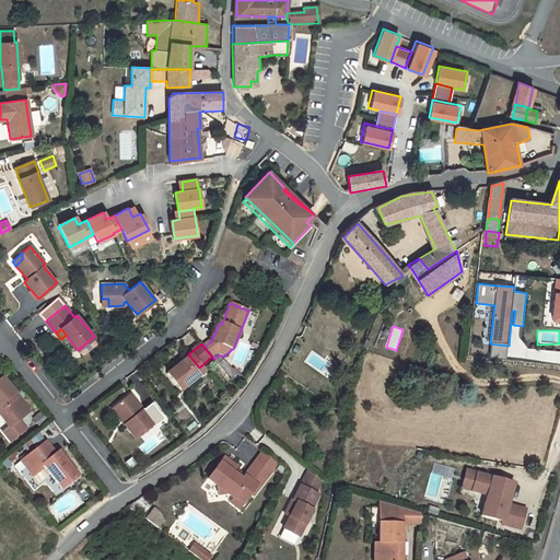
[(167,376),(181,393),(205,373),(199,368),(190,357),(182,364),(175,371),(175,370),(167,376)]
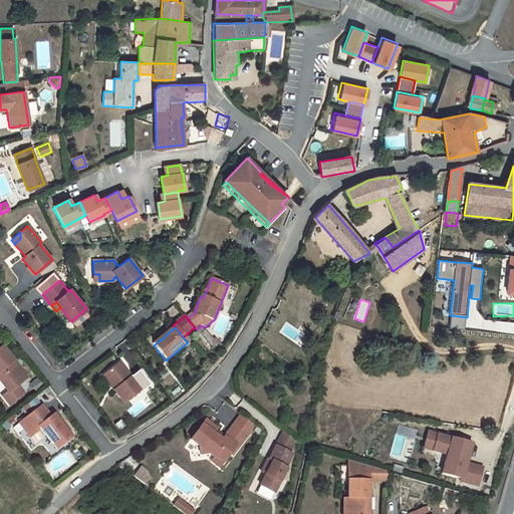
[(2,347),(0,348),(0,381),(10,394),(4,398),(11,406),(25,394),(18,387),(27,378),(19,368),(16,370),(11,364),(14,361),(2,347)]
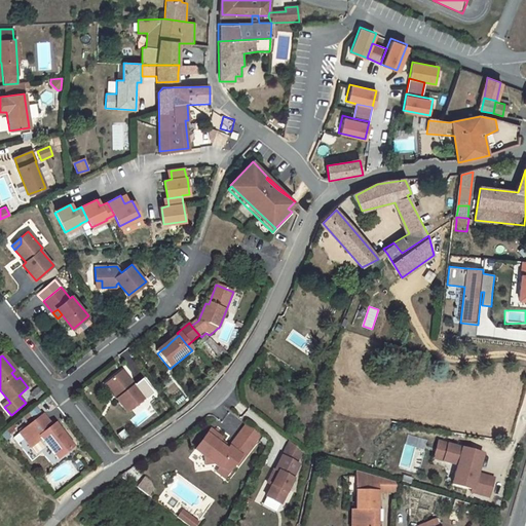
[(14,370),(11,373),(16,379),(20,377),(14,370)]
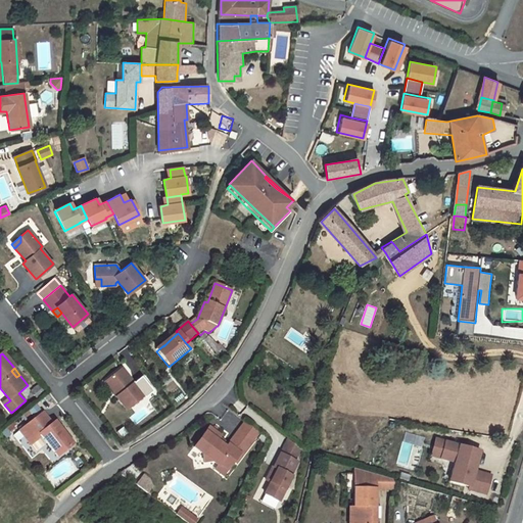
[(122,370),(107,381),(120,396),(116,398),(127,411),(144,396),(122,370)]
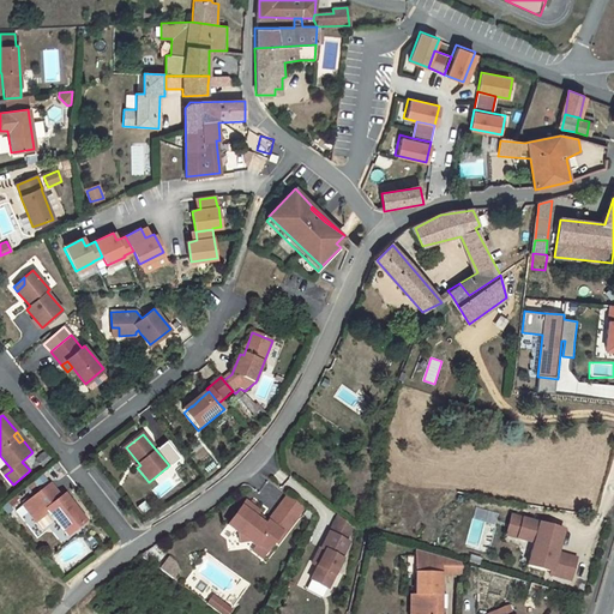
[(126,447),(122,451),(137,468),(140,465),(126,447)]
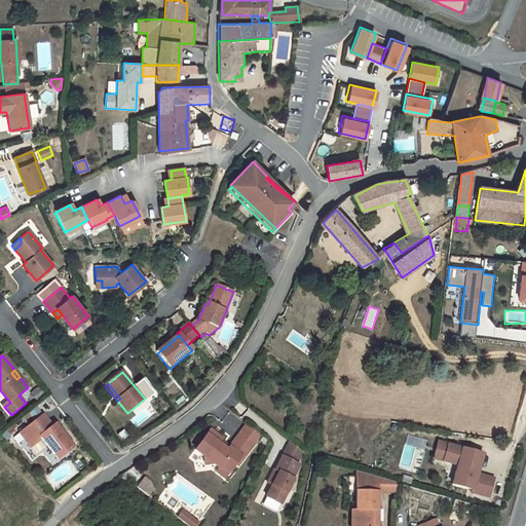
[(151,404),(130,417),(136,425),(156,413),(151,404)]
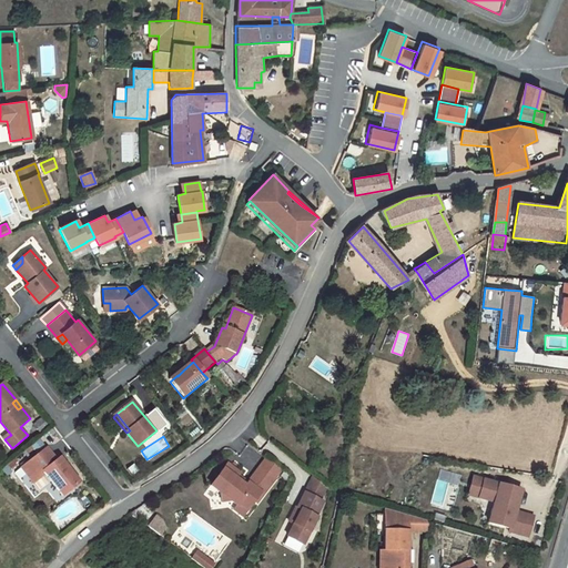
[(46,449),(29,464),(18,474),(30,488),(39,480),(38,478),(43,474),(63,497),(80,484),(59,459),(56,463),(46,449)]
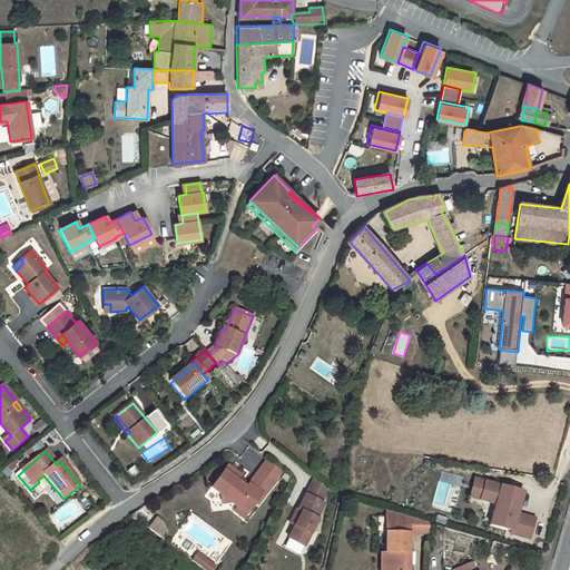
[(241,473),(228,464),(212,487),(220,493),(223,502),(232,501),(238,505),(241,503),(248,510),(255,501),(257,502),(283,469),(268,458),(248,483),(246,485),(237,479),(241,473)]
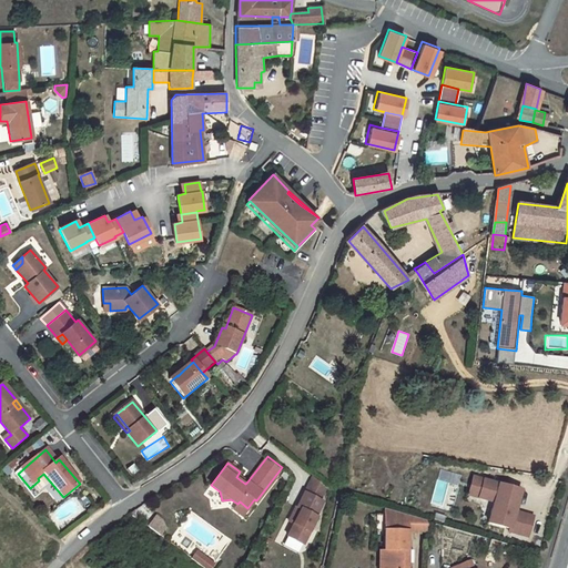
[(430,504),(443,507),(446,497),(455,499),(462,474),(440,468),(430,504)]
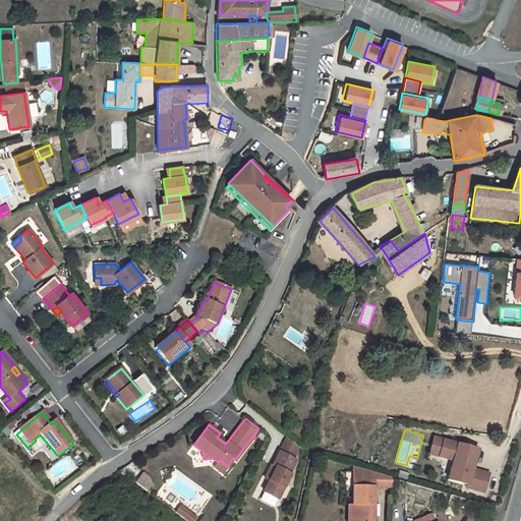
[(227,442),(219,435),(217,438),(225,444),(227,442)]
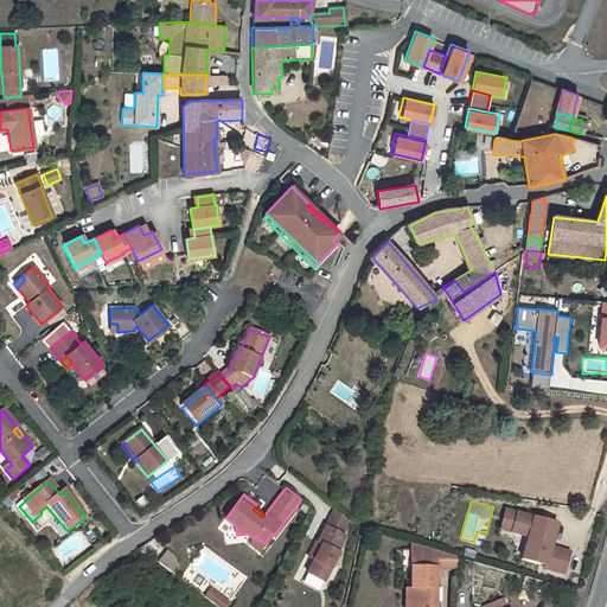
[(336,506),(327,523),(328,524),(346,532),(352,519),(336,506)]
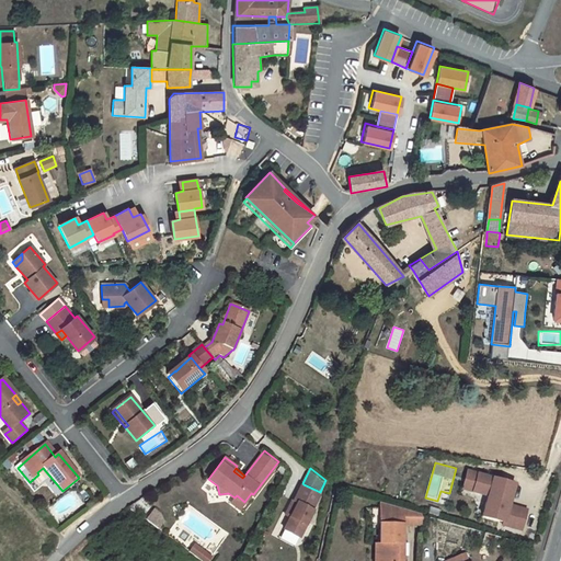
[(470,470),(465,488),(476,490),(480,472),(470,470)]
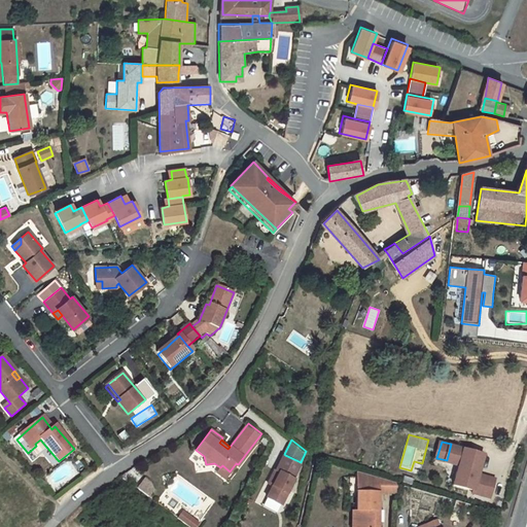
[(473,492),(491,497),(496,479),(481,473),(486,454),(451,444),(447,460),(461,464),(455,484),(475,490),(473,492)]
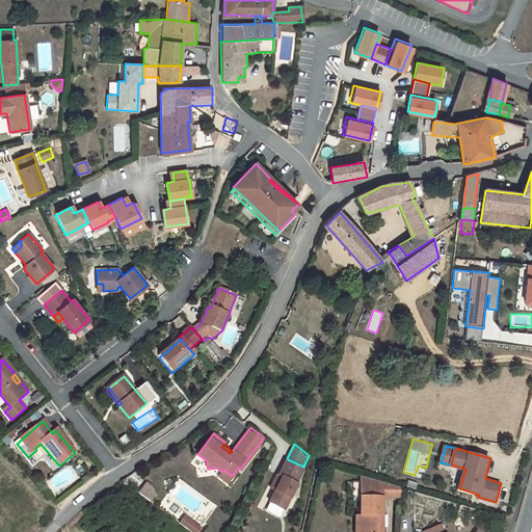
[(303,467),(288,459),(281,473),(280,473),(272,488),(277,490),(271,502),(287,508),(299,483),(298,482),(306,468),(303,467)]
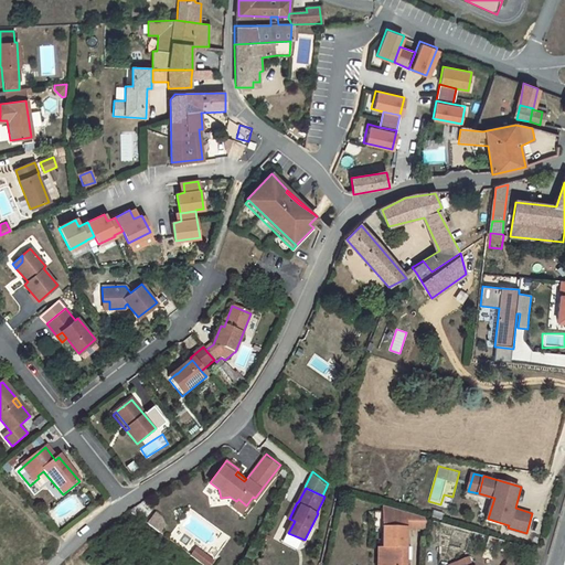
[(236,501),(233,505),(242,511),(246,505),(238,499),(236,501)]
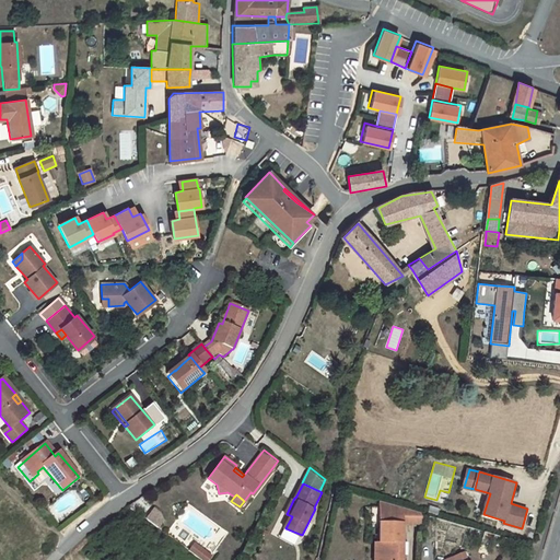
[(376,540),(375,559),(403,559),(404,522),(423,522),(423,512),(381,500),(381,540),(376,540)]
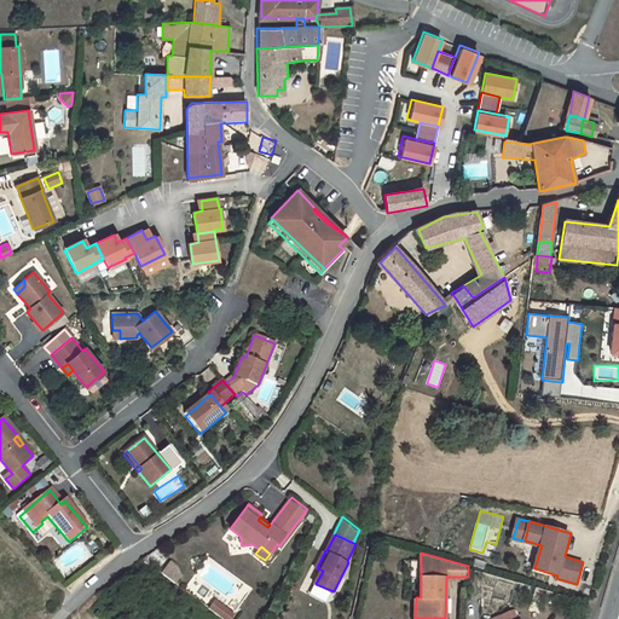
[(173,584),(184,576),(173,561),(162,570),(173,584)]
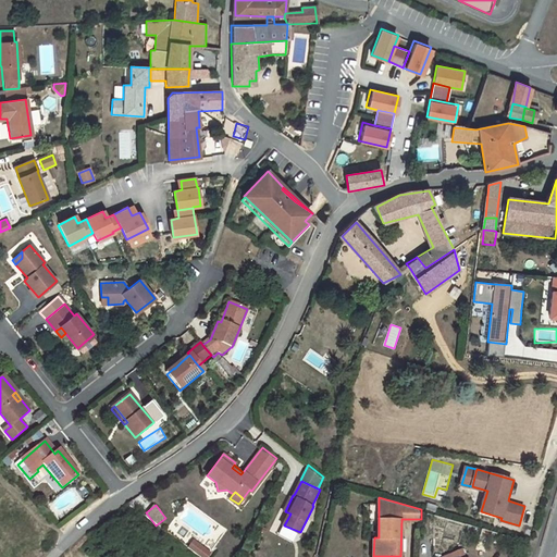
[(193,539),(187,546),(201,556),(206,556),(210,552),(193,539)]
